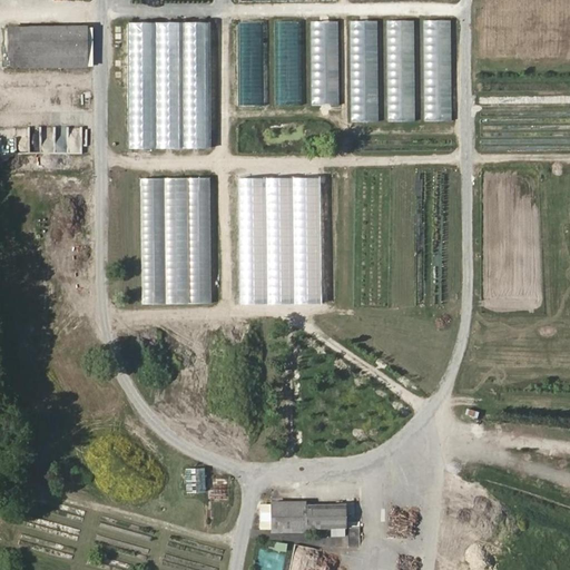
[(340,21),(313,20),(312,105),(338,106),(340,21)]
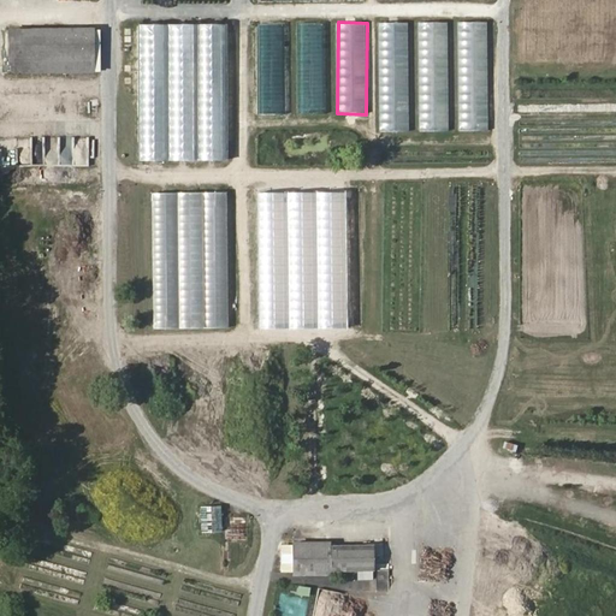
[(378,131),(406,131),(407,22),(379,22),(378,131)]
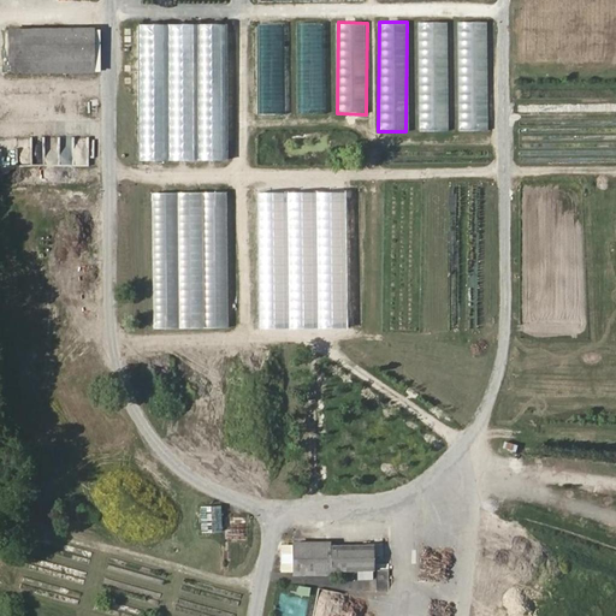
[(448,22),(420,22),(418,131),(446,132),(448,22)]
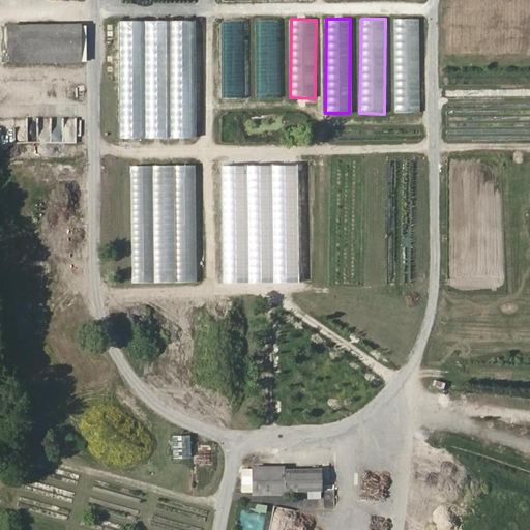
[(394,113),(419,113),(421,19),(396,19),(394,113)]
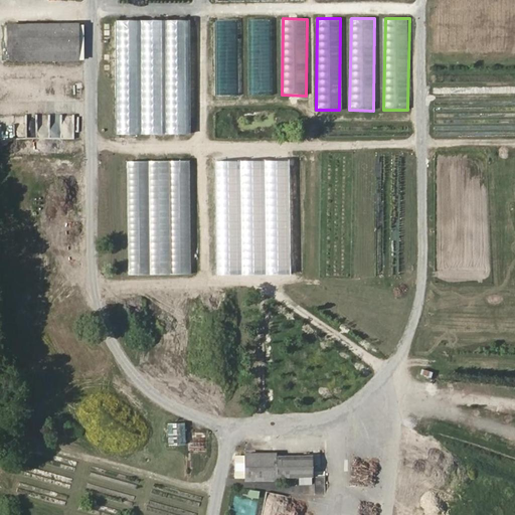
[(191,21),(118,20),(117,134),(190,135),(191,21)]
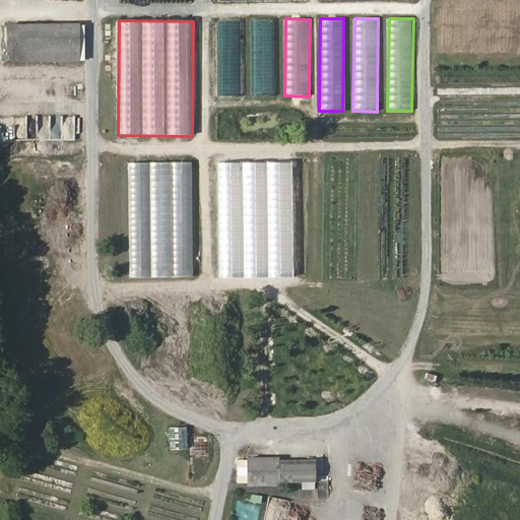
[(8,52),(79,51),(79,24),(7,26),(8,52)]
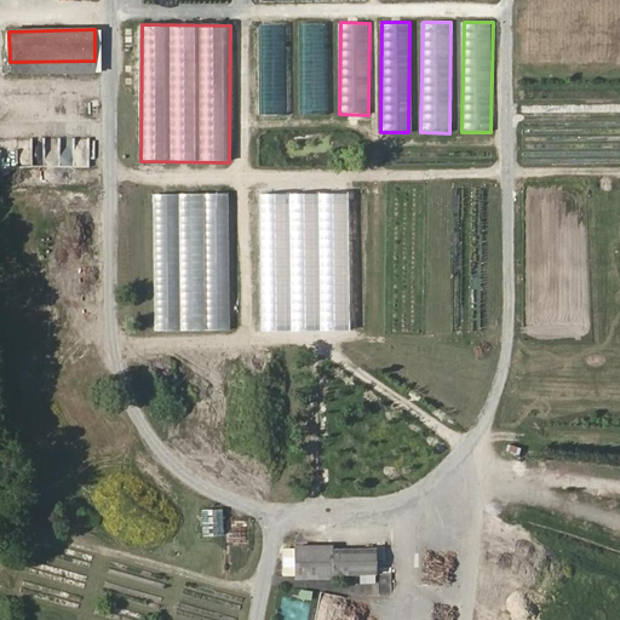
[(96,73),(95,61),(10,62),(10,74),(96,73)]
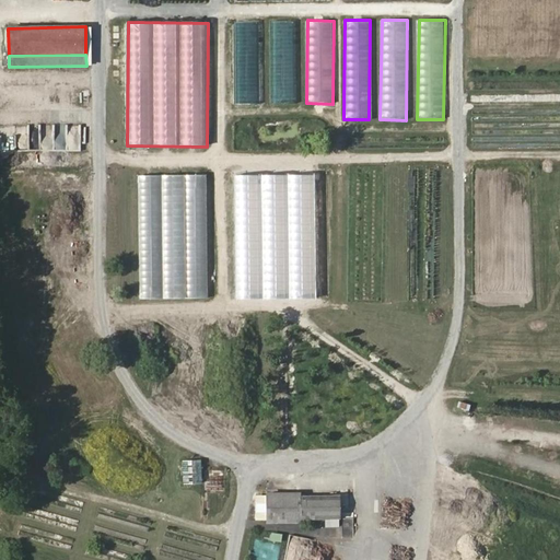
[(272,103),(294,103),(294,59),(272,58),(272,103)]
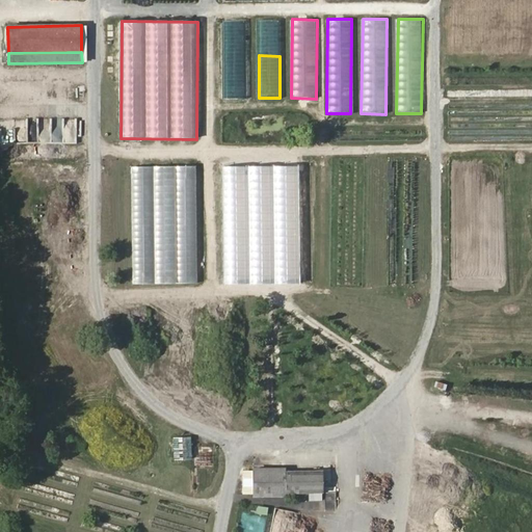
[(0,140),(57,142),(57,122),(0,120),(0,140)]
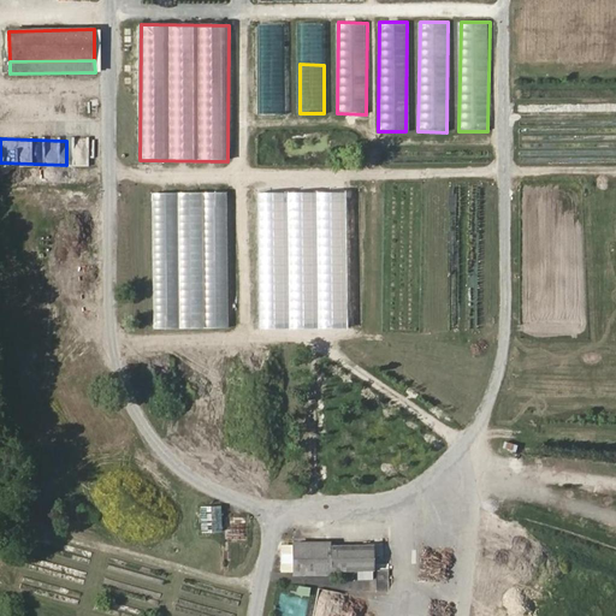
[(260,321),(283,323),(283,190),(260,190),(260,321)]
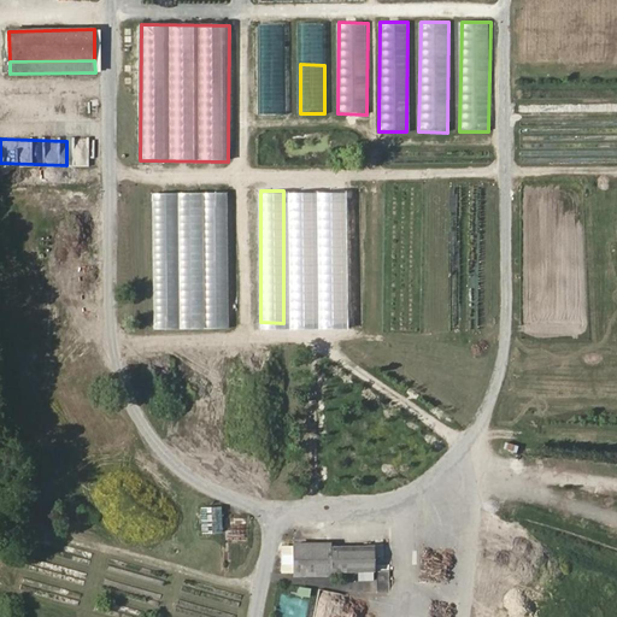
[(230,193),(154,192),(153,329),(229,330),(230,193)]
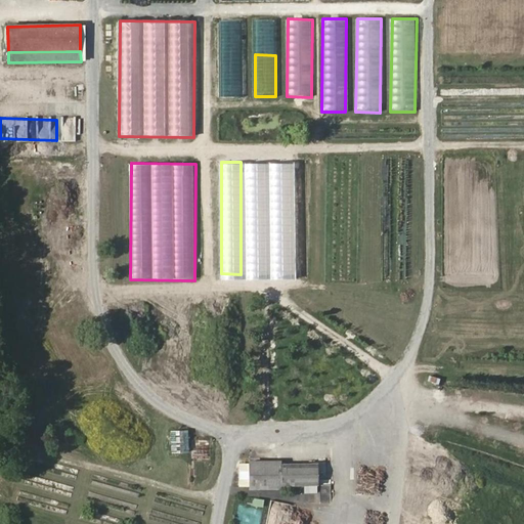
[(263,217),(290,217),(291,163),(264,163),(263,217)]
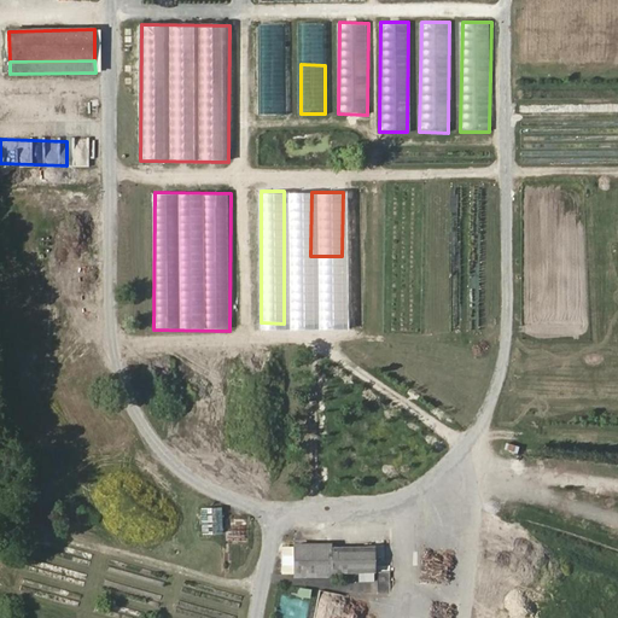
[(223,534),(223,508),(203,508),(202,534),(223,534)]
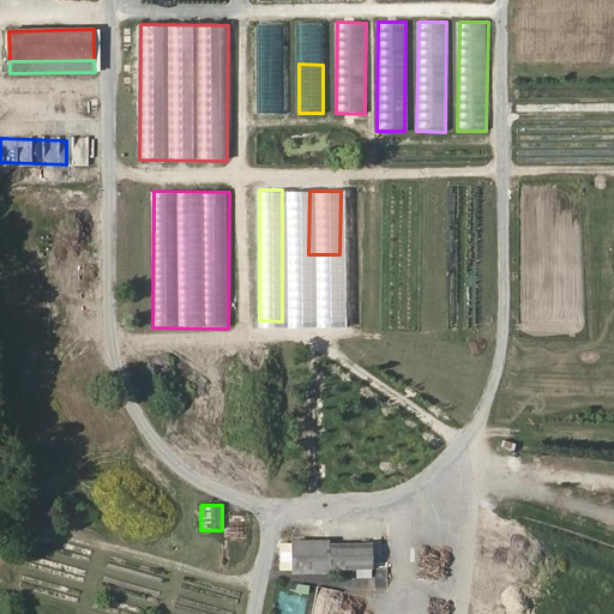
[(245,539),(245,516),(224,516),(224,539),(245,539)]
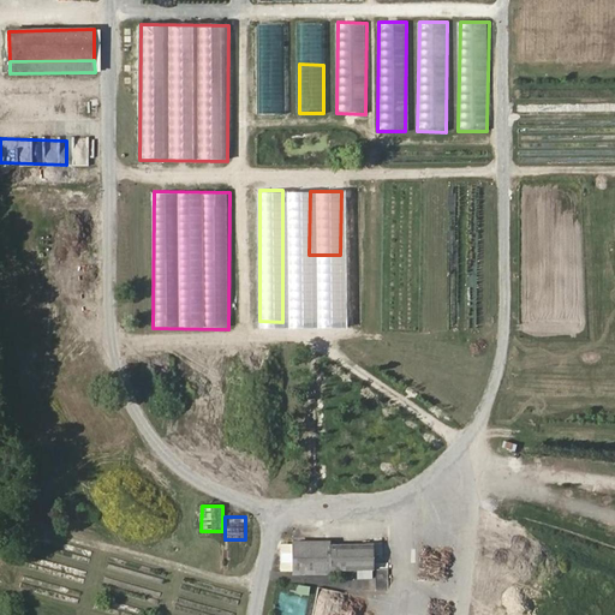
[(293,572),(330,572),(329,568),(358,569),(358,580),(375,580),(375,569),(375,544),(329,543),(329,542),(293,542),(293,572)]
